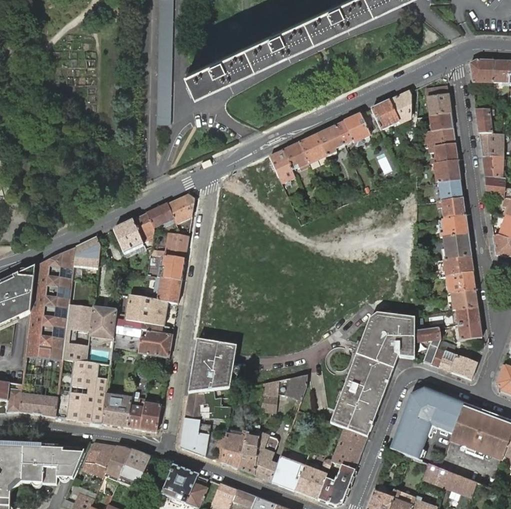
[(157,122),(158,122),(170,122),(171,78),(172,0),(158,0),(156,121),(157,122)]
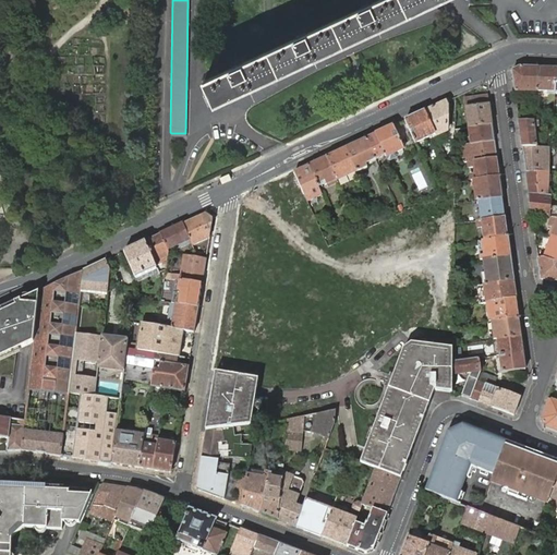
[(205,77),(209,87),(210,91),(213,96),(215,100),(220,98),(228,94),(235,91),(250,84),(256,81),(281,70),(283,69),(297,62),(307,58),(346,40),(385,22),(410,11),(433,0),(372,0),(355,8),(352,9),(323,23),(286,39),(276,45),(267,48),(257,53),(255,53),(234,63),(231,65),(222,69),(217,71),(210,74),(205,77)]
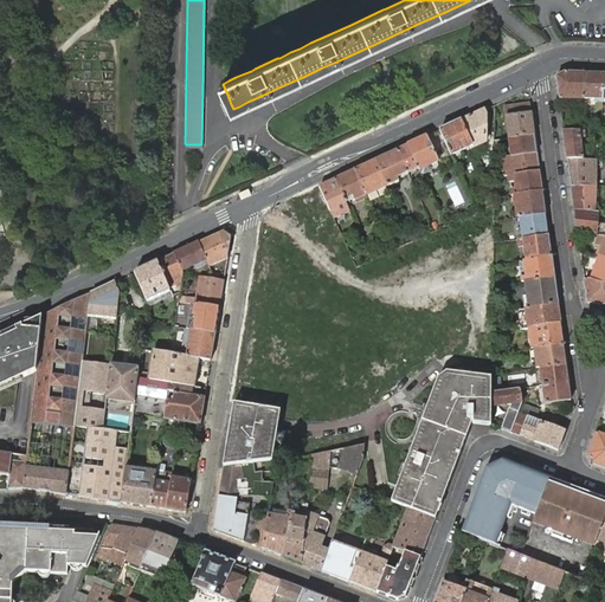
[(584,96),(584,71),(564,70),(555,73),(558,96),(584,96)]
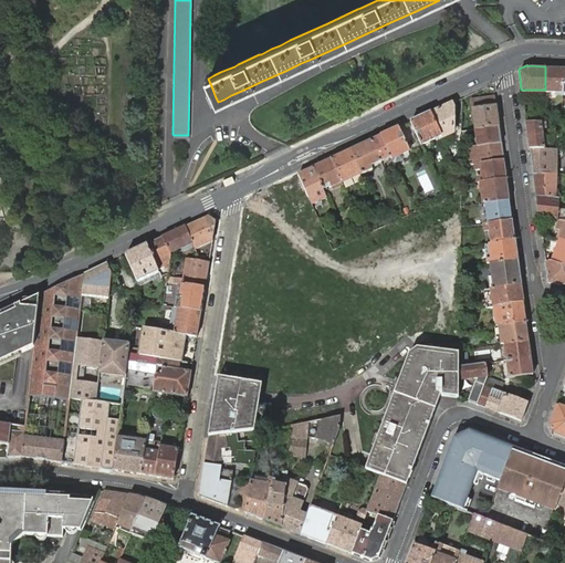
[(564,82),(564,66),(545,66),(545,90),(554,91),(554,93),(562,93),(563,93),(563,82),(564,82)]
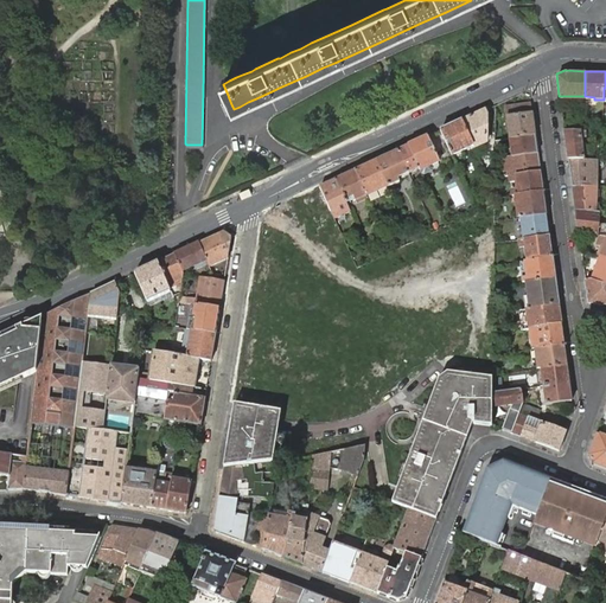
[(531,110),(530,101),(505,104),(506,113),(506,116),(508,128),(509,135),(535,132),(531,110)]
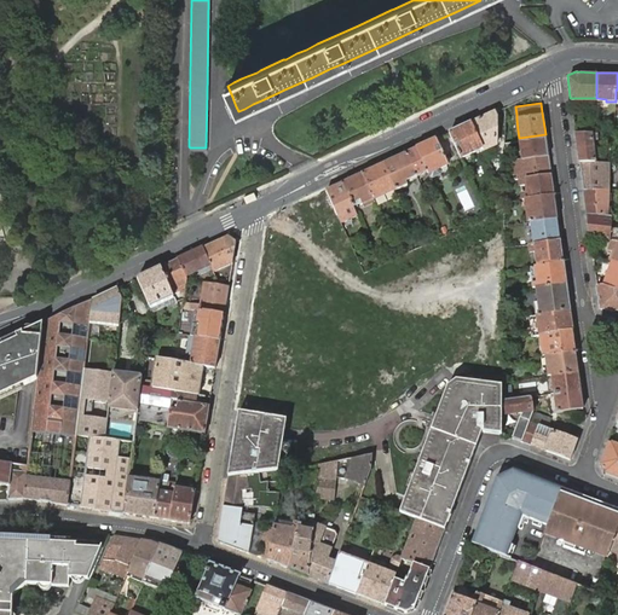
[(494,110),(471,121),(481,145),(483,148),(495,143),(495,140),(495,131),(496,114),(494,110)]
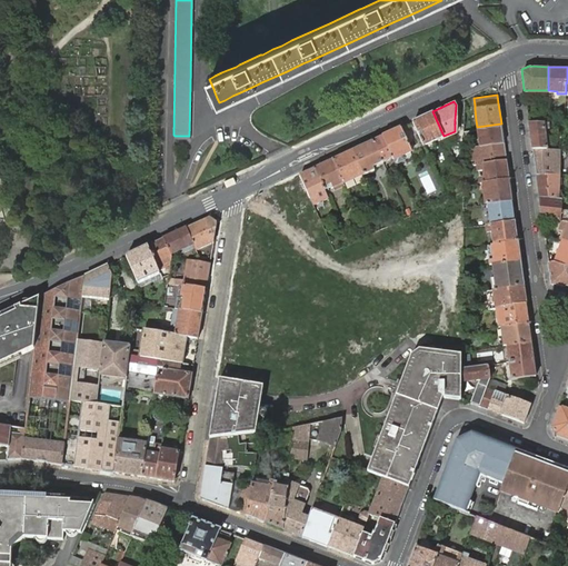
[(432,111),(411,120),(422,142),(442,133),(432,111)]
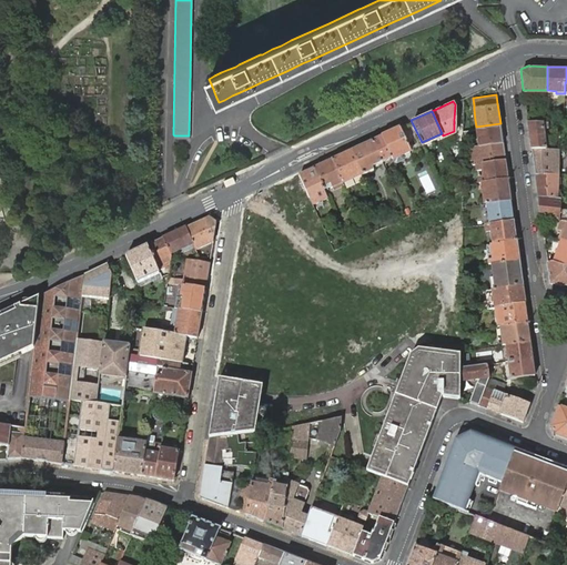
[(393,158),(394,161),(408,154),(421,149),(424,148),(422,142),(411,120),(400,125),(382,134),(392,155),(393,158)]
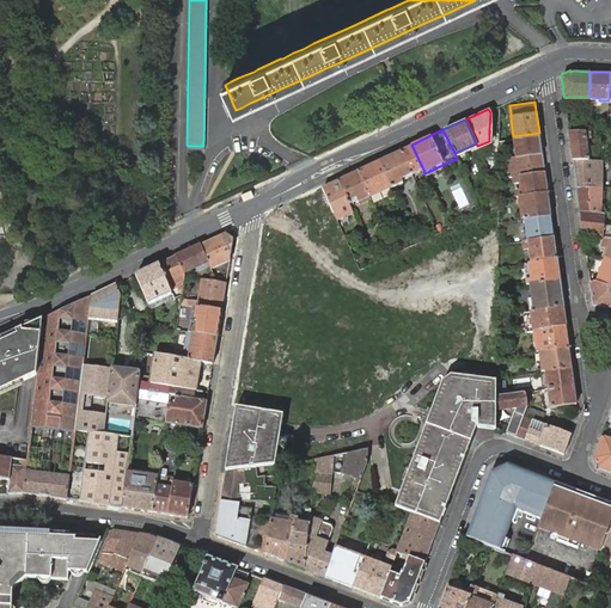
[(590,142),(590,130),(588,130),(582,130),(568,129),(573,159),(587,159),(586,152),(585,142),(587,142),(590,142)]
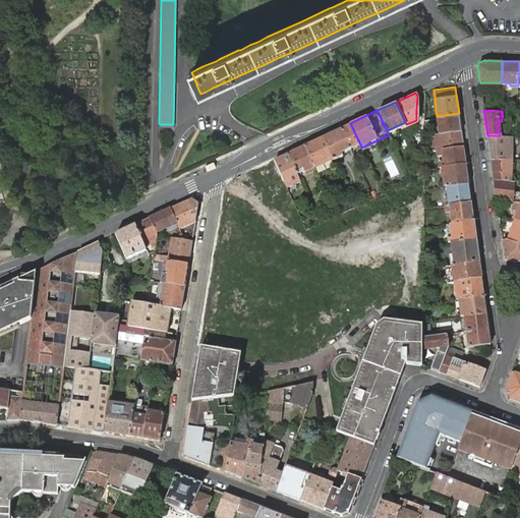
[(459,113),(437,116),(437,118),(439,127),(439,132),(461,129),(459,113)]
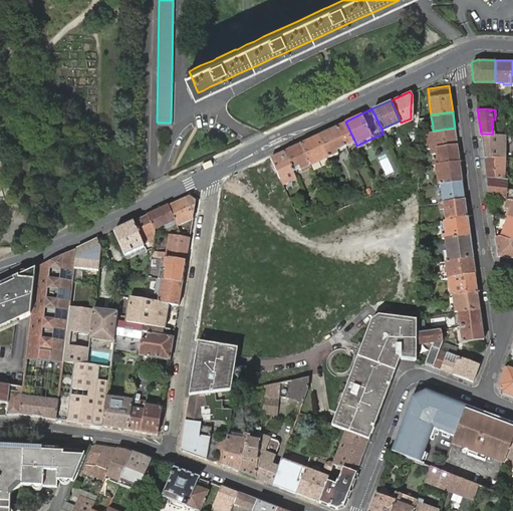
[(336,125),(345,145),(354,141),(345,121),(336,125)]
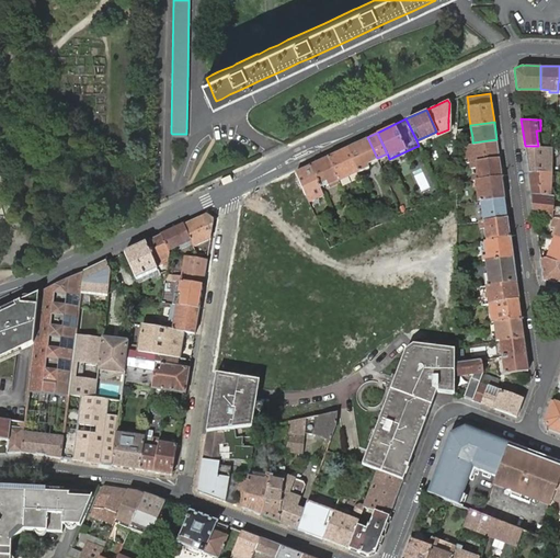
[(373,160),(377,158),(367,137),(347,146),(357,169),(358,170),(368,166),(368,164),(367,162),(373,160)]
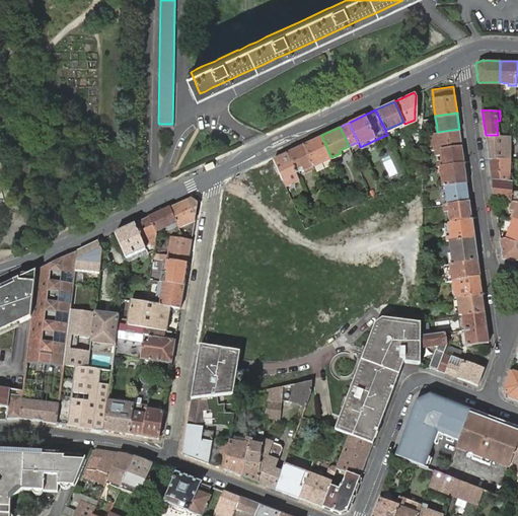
[(428,133),(431,148),(435,148),(461,144),(459,129),(437,132),(428,133)]
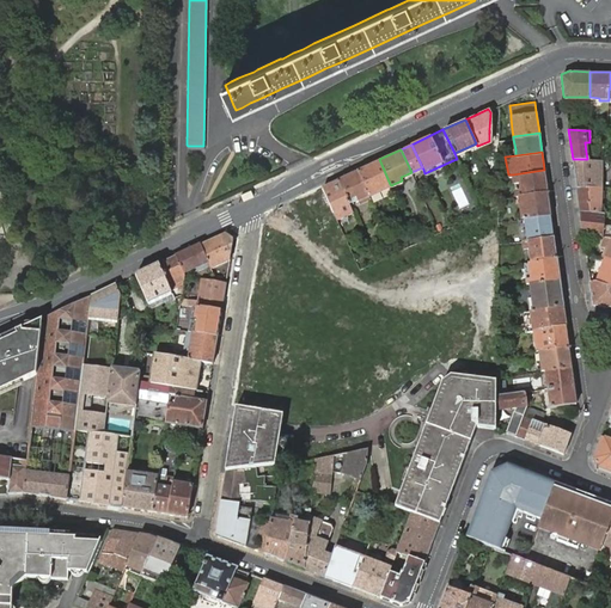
[(384,195),(393,190),(391,185),(390,184),(379,159),(356,170),(368,194),(368,195),(382,189),(384,195)]
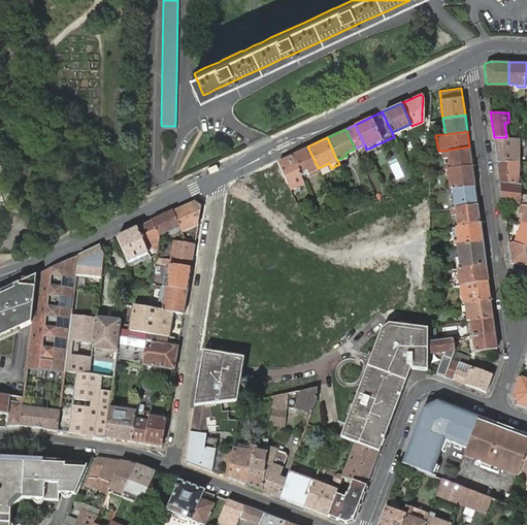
[(511,137),(506,137),(494,137),(497,160),(509,160),(511,137)]
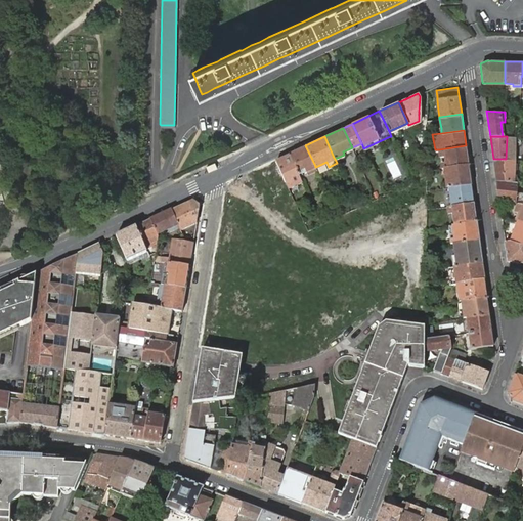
[(307,173),(316,169),(315,167),(315,166),(305,145),(290,153),(297,170),(303,167),(305,169),(305,171),(306,170),(307,173)]
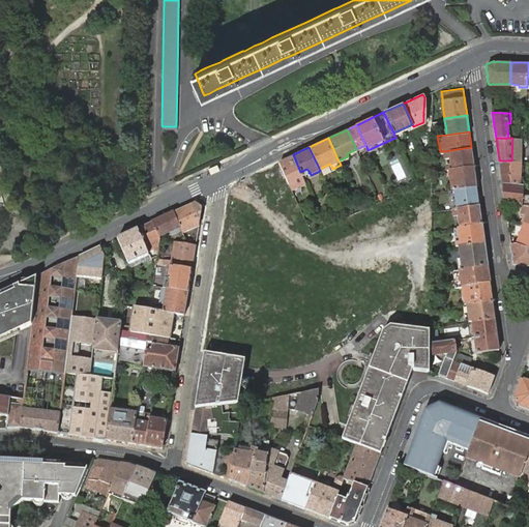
[(473,165),(471,147),(444,151),(444,156),(447,155),(450,155),(451,163),(452,168),(473,165)]
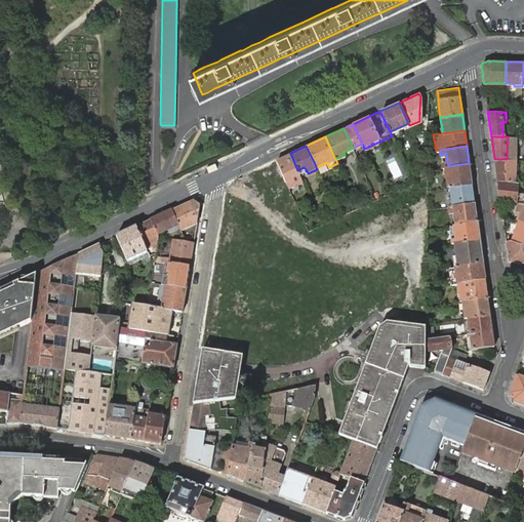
[(276,160),(283,175),(285,179),(286,184),(289,183),(287,178),(296,174),(297,177),(300,176),(300,175),(299,173),(297,170),(290,153),(276,160)]
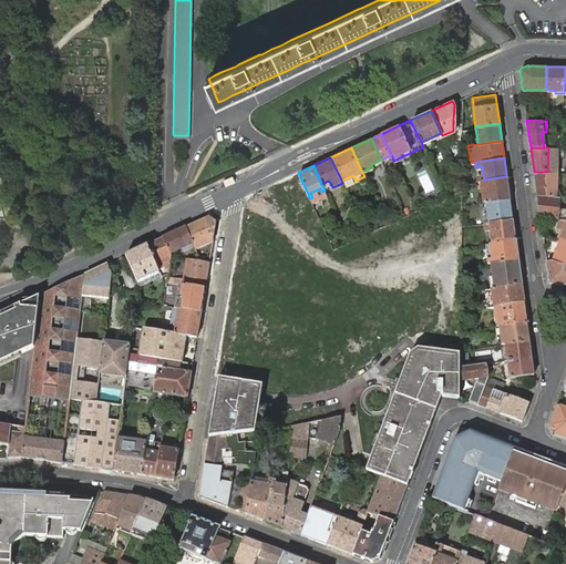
[(547,172),(534,172),(537,193),(555,195),(556,182),(556,172),(547,172)]
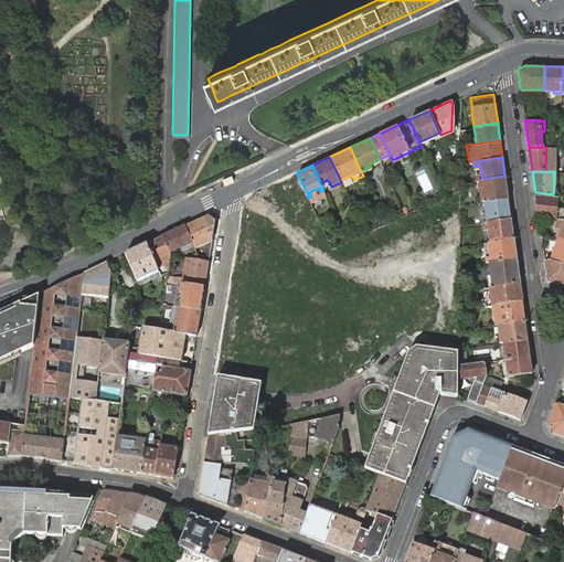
[(481,194),(482,200),(483,201),(508,198),(504,176),(482,179),(479,179),(480,182),(481,194)]
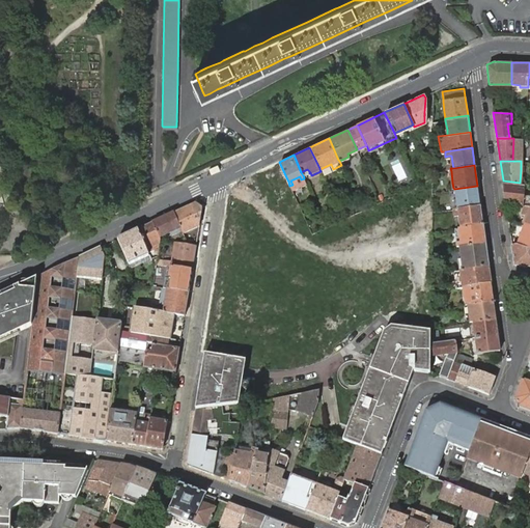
[(520,183),(503,181),(505,202),(522,203),(522,201),(523,192),(524,184),(522,184),(520,183)]
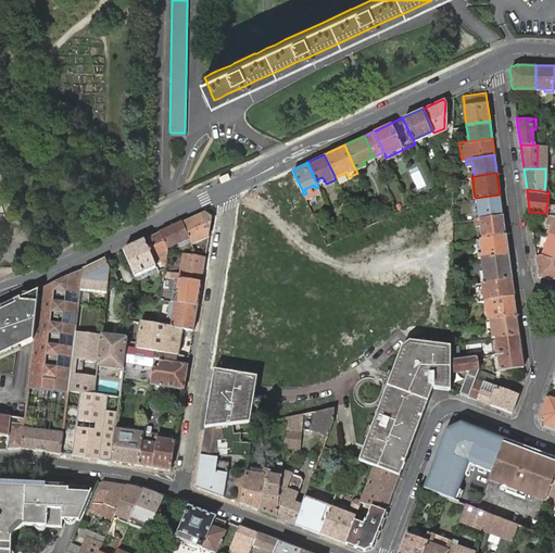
[(502,214),(500,195),(476,198),(478,216),(480,216),(502,214)]
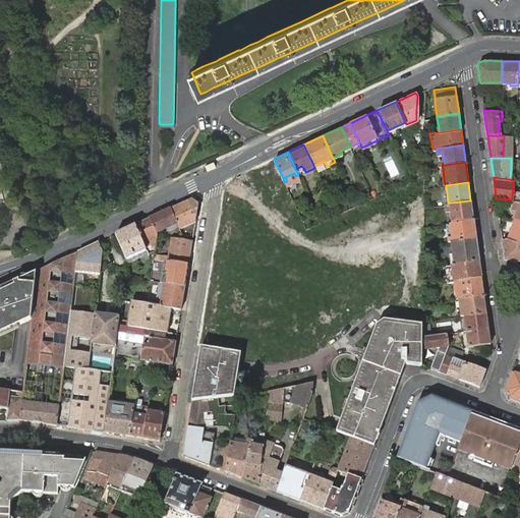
[(185,199),(170,207),(176,221),(177,224),(178,226),(194,219),(197,200),(191,196),(185,199)]
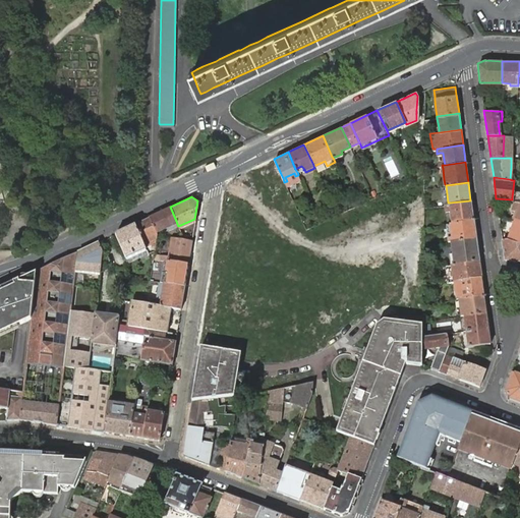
[(448,203),(444,204),(445,208),(448,207),(450,207),(452,220),(452,222),(473,219),(470,200),(450,203),(448,203)]
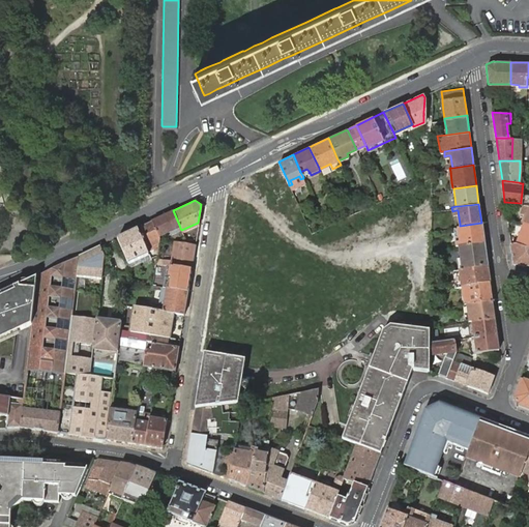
[(173,210),(151,220),(158,234),(179,225),(173,210)]
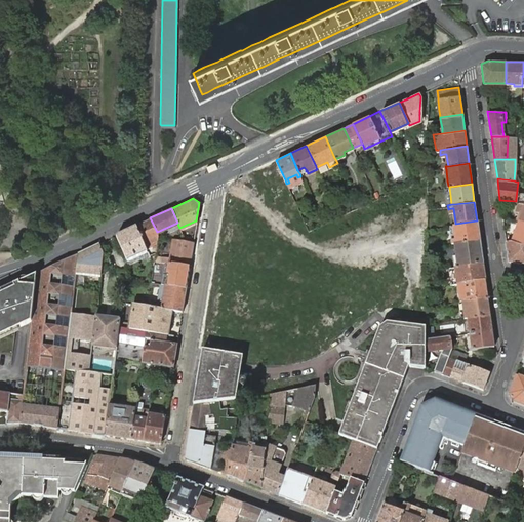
[(150,217),(136,225),(145,244),(158,237),(158,235),(157,232),(150,217)]
